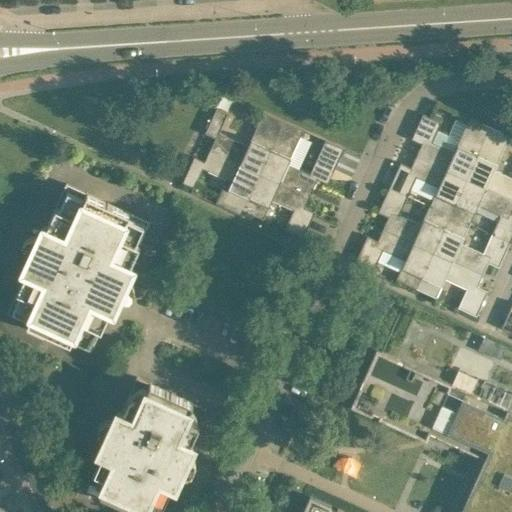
[(217,107),(210,122),(221,127),(228,112),(217,107)]
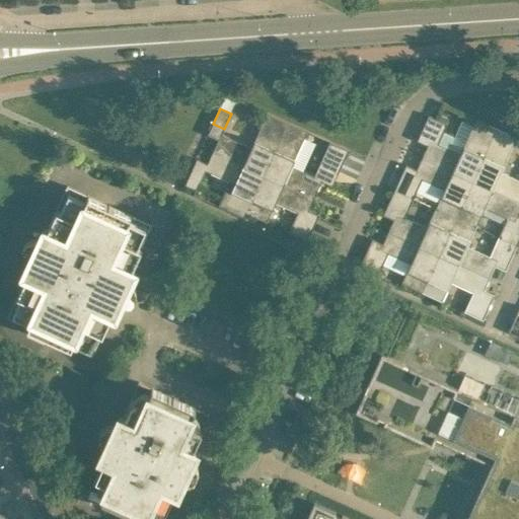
[(264,174),(288,122),(268,113),(251,147),(221,133),(213,151),(264,174)]
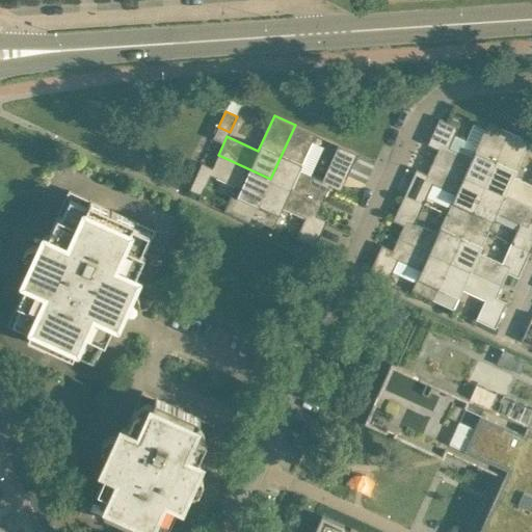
[(459,126),(447,121),(440,117),(435,126),(455,134),(459,126)]
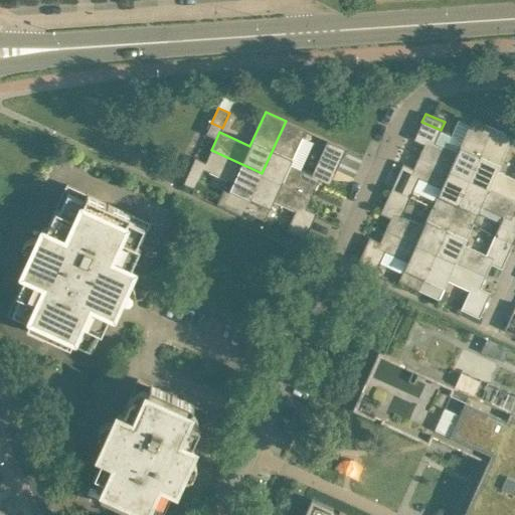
[(427,138),(419,155),(470,178),(493,126),(473,117),(458,151),(427,138)]
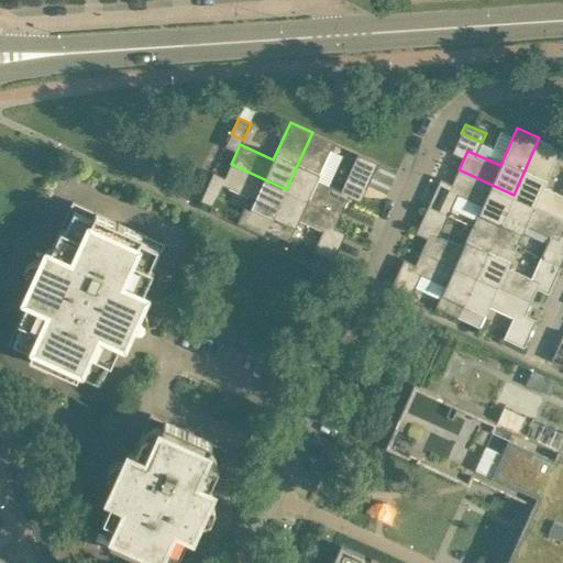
[(312,132),(286,189),(341,214),(350,195),(355,197),(362,185),(367,187),(378,162),(359,153),(341,190),(317,179),(334,142),(312,132)]
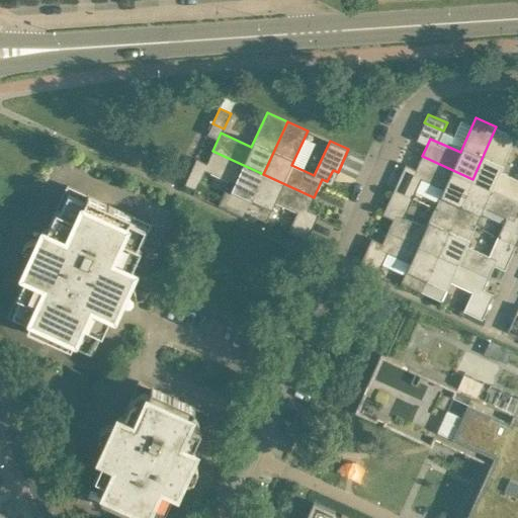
[(517,178),(501,171),(516,136),(496,126),(472,179),(517,199),(517,178)]
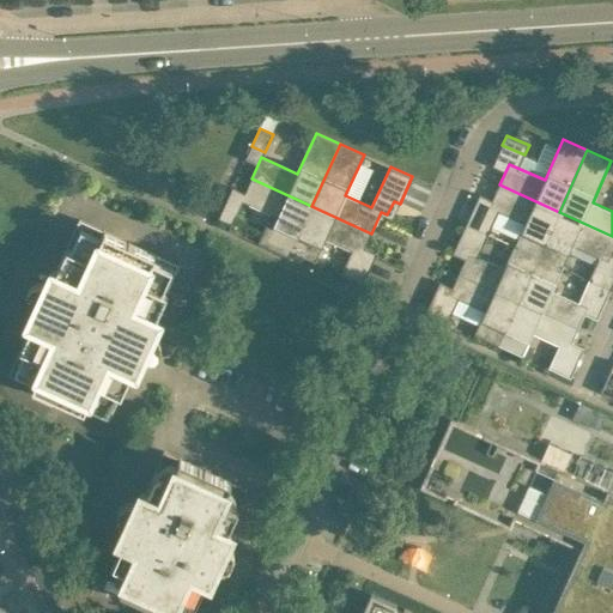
[(311,206),(252,178),(246,193),(242,200),(243,200),(278,216),(267,240),(291,250),(311,206)]
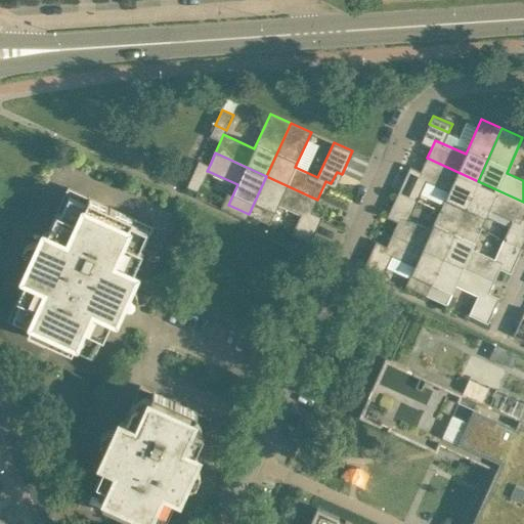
[(440,210),(461,219),(478,181),(427,158),(419,176),(449,190),(440,210)]
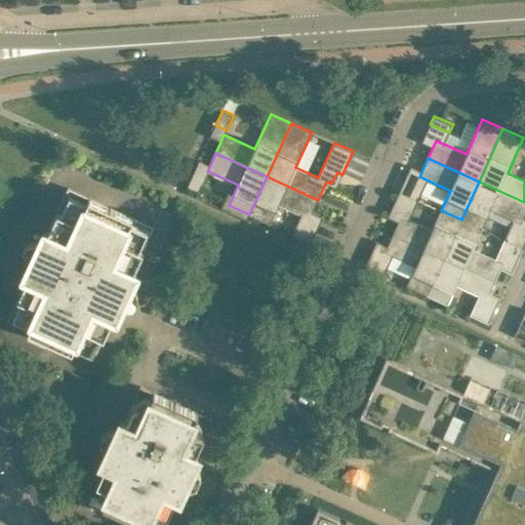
[(206,175),(195,170),(188,186),(199,191),(206,175)]
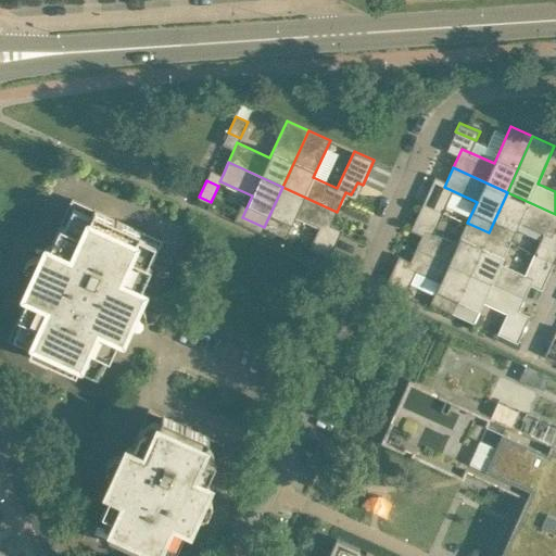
[(264,227),(286,237),(295,216),(328,230),(337,212),(282,187),(264,227)]
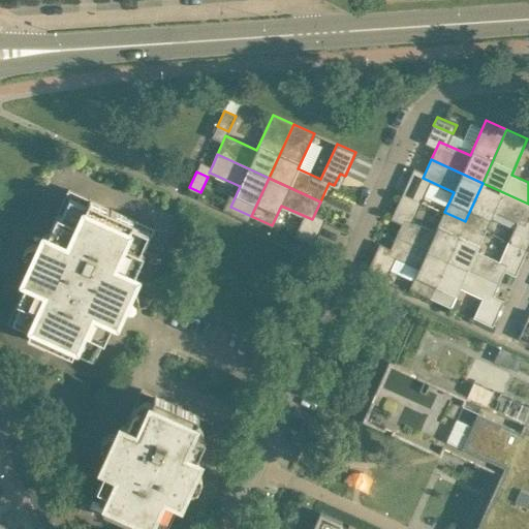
[(465,221),(486,230),(495,211),(526,225),(528,217),(528,204),(483,183),(465,221)]
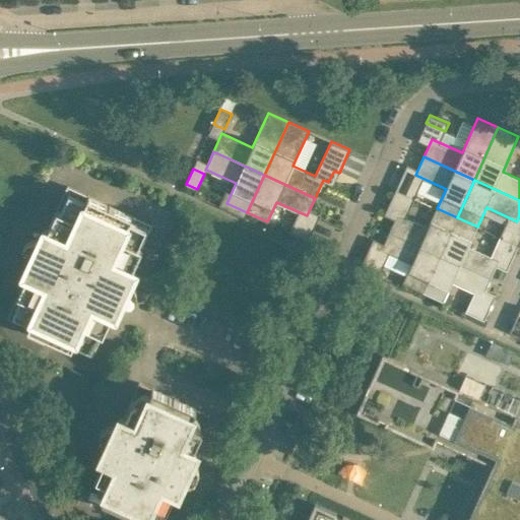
[(399,181),(396,190),(414,198),(418,190),(399,181)]
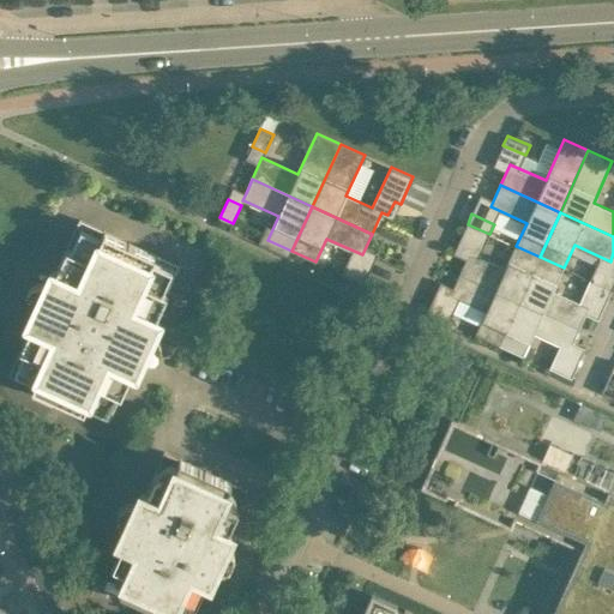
[(143,356),(154,332),(155,331),(146,327),(174,266),(82,224),(14,372),(107,414),(134,353),(143,356)]
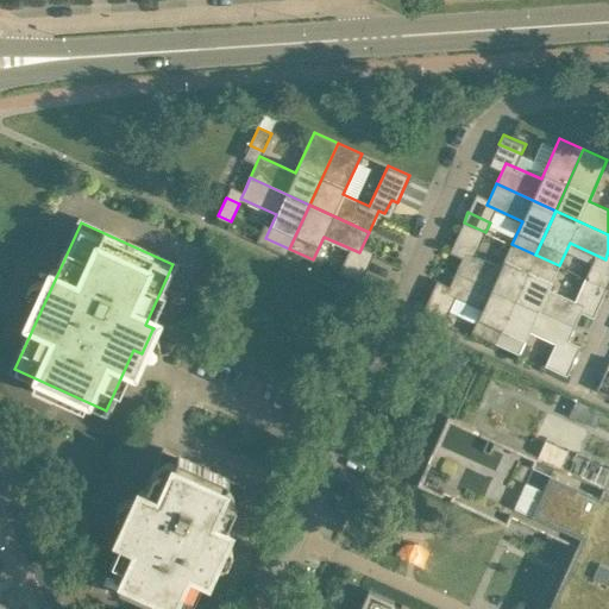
[(485,232),(464,223),(459,231),(481,242),(485,232)]
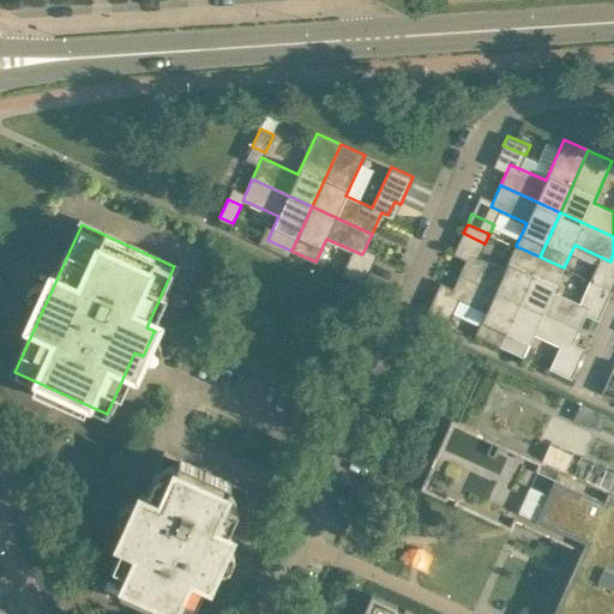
[(519,301),(540,257),(516,246),(505,269),(469,252),(459,274),(519,301)]
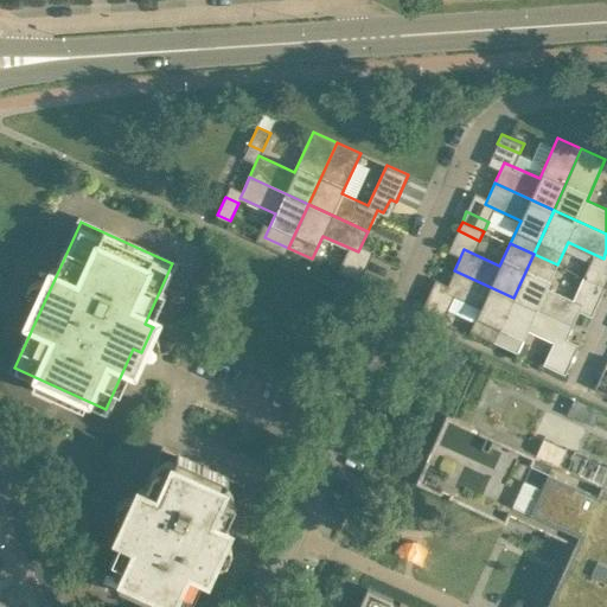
[(534,254),(513,298),(573,324),(582,304),(547,287),(557,264),(534,254)]
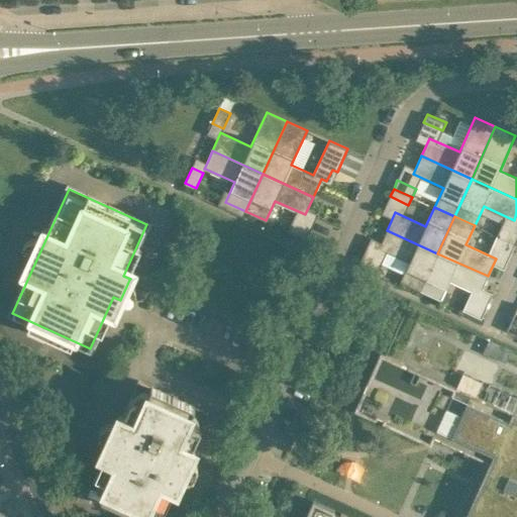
[(292,221),(288,230),(307,238),(310,230),(292,221)]
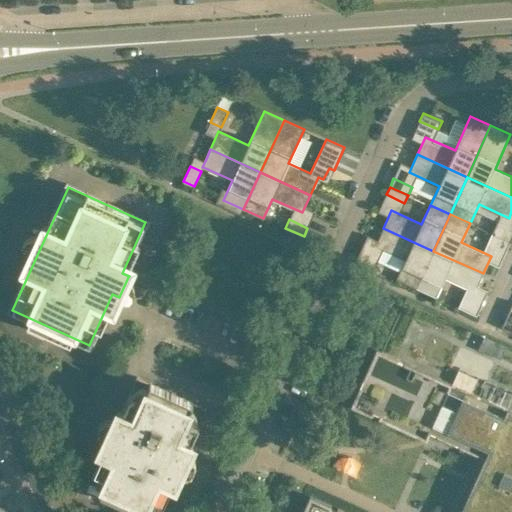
[(511,232),(496,225),(492,233),(510,241),(511,237),(511,232)]
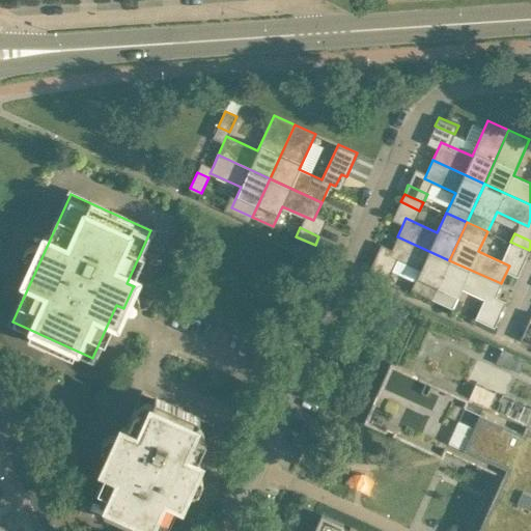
[(411,289),(431,299),(449,260),(397,236),(389,255),(420,269),(411,289)]
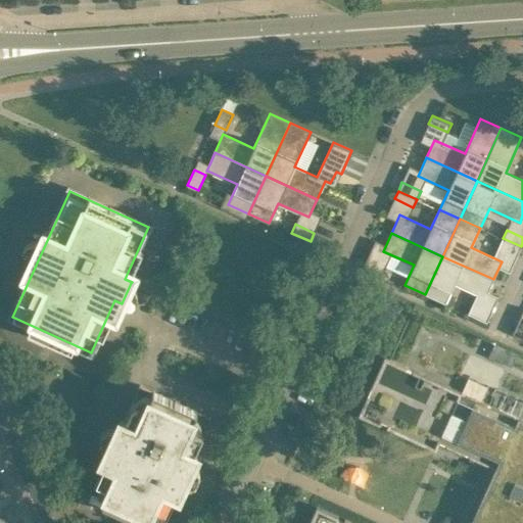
[(518,254),(521,246),(503,238),(498,246),(518,254)]
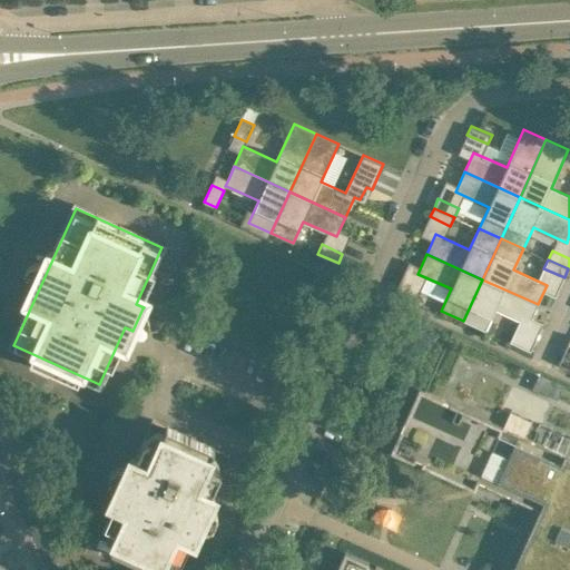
[(482,279),(463,321),(485,331),(495,308),(529,324),(538,304),(482,279)]
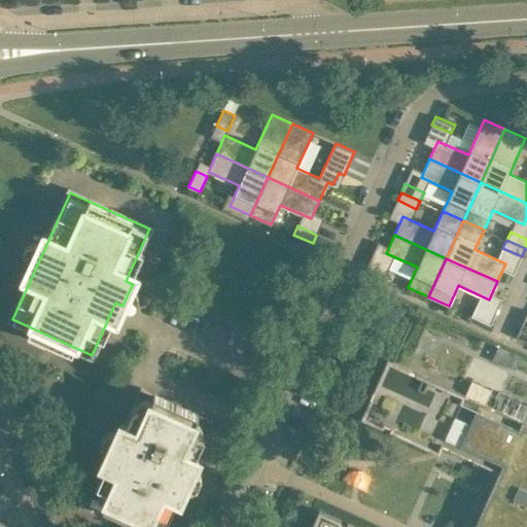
[(366,268),(385,276),(389,268),(371,259),(366,268)]
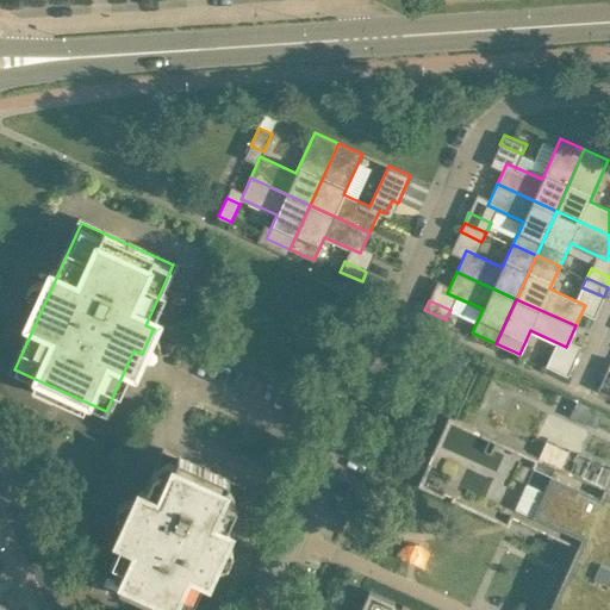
[(568,375),(573,366),(551,355),(546,366),(568,375)]
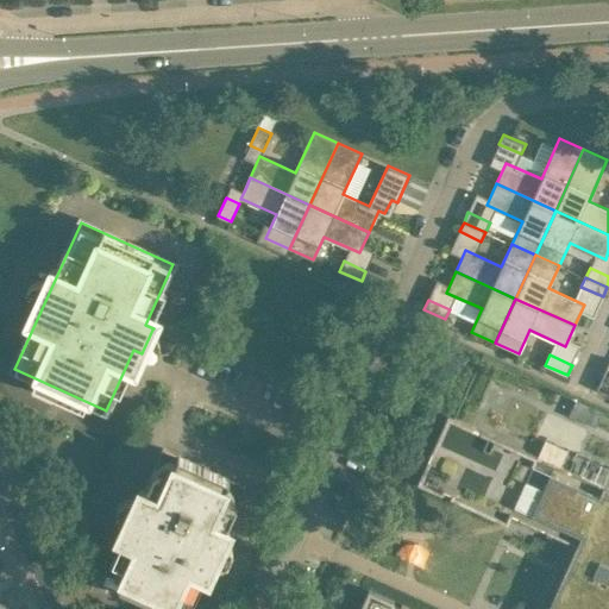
[(597,388),(608,394),(608,382),(602,378),(597,388)]
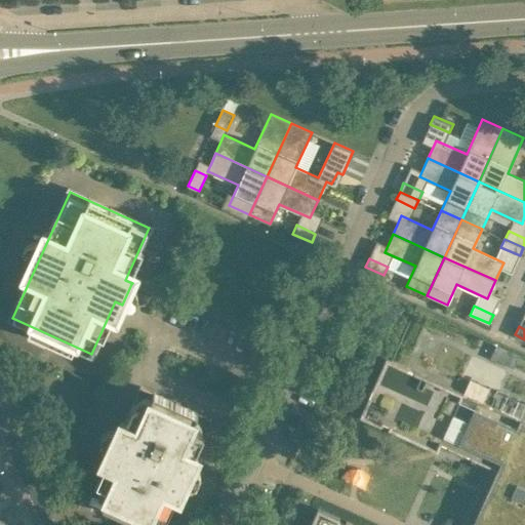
[(491,358),(507,364),(513,352),(497,345),(491,358)]
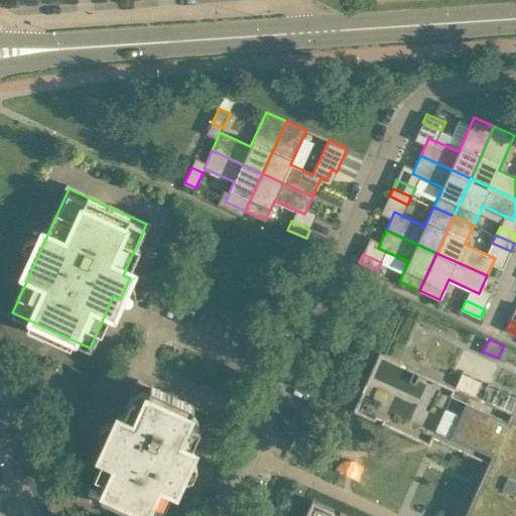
[(515,515),(515,413),(385,354),(380,352),(354,408),(375,418),(377,415),(383,418),(381,420),(428,442),(429,442),(431,438),(433,435),(457,445),(465,449),(489,461),(483,473),(483,474),(480,481),(463,515),(515,515)]
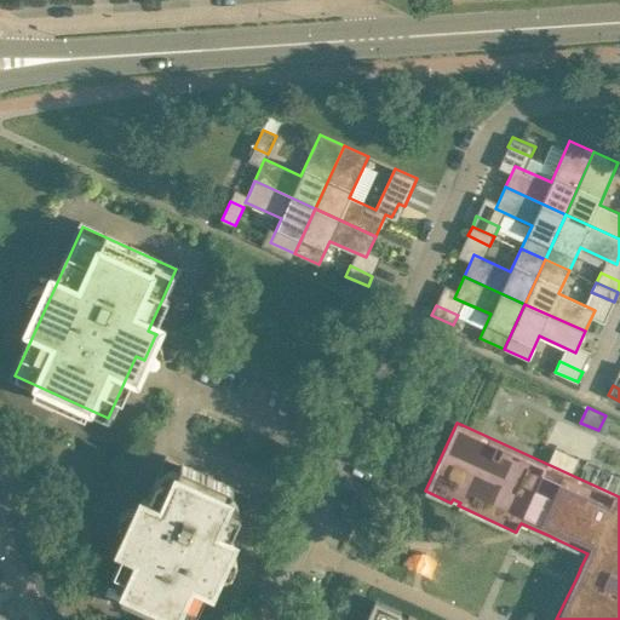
[(168,459),(110,586),(183,619),(188,619),(211,569),(218,573),(229,550),(222,546),(246,494),(168,459)]
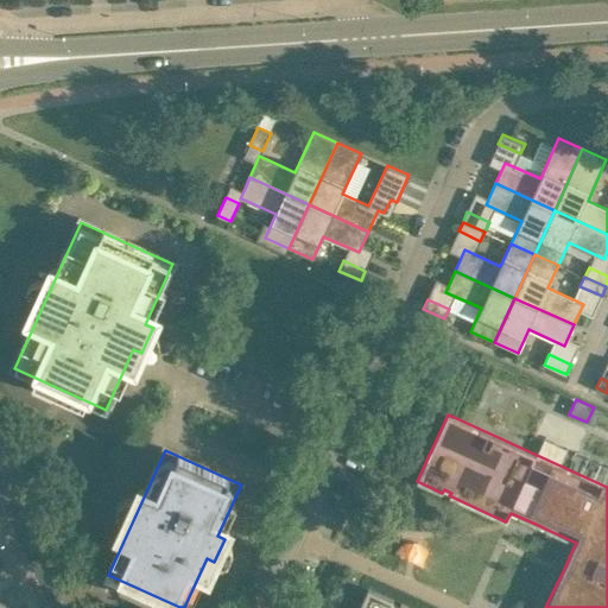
[(396,602),(371,591),(362,607),(407,607),(403,606),(401,607),(397,607),(394,607),(396,602)]
